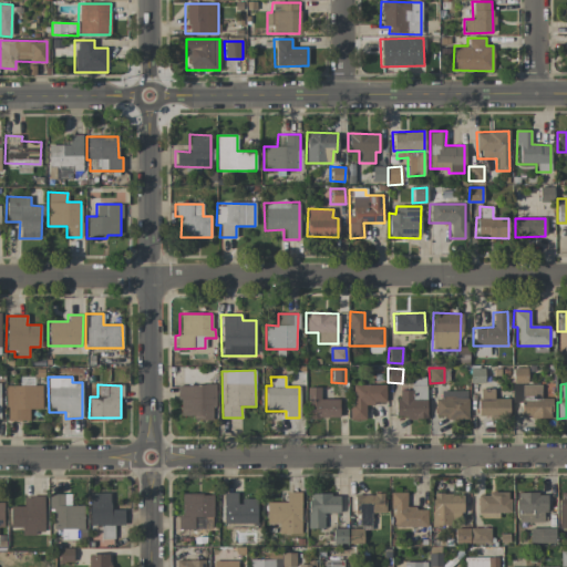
[(214,419),(215,385),(177,384),(177,418),(214,419)]
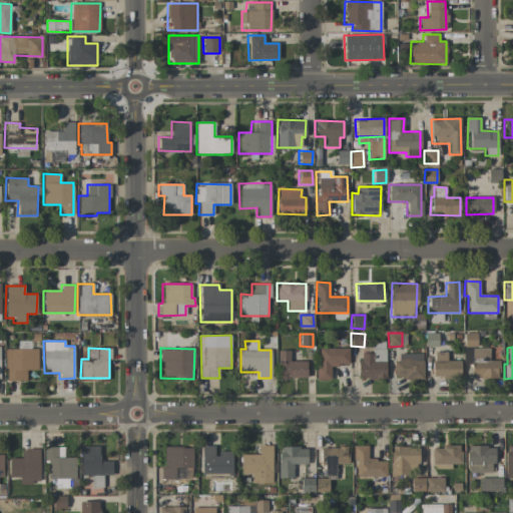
[(331,380),(331,366),(349,365),(349,348),(317,349),(317,380),(331,380)]
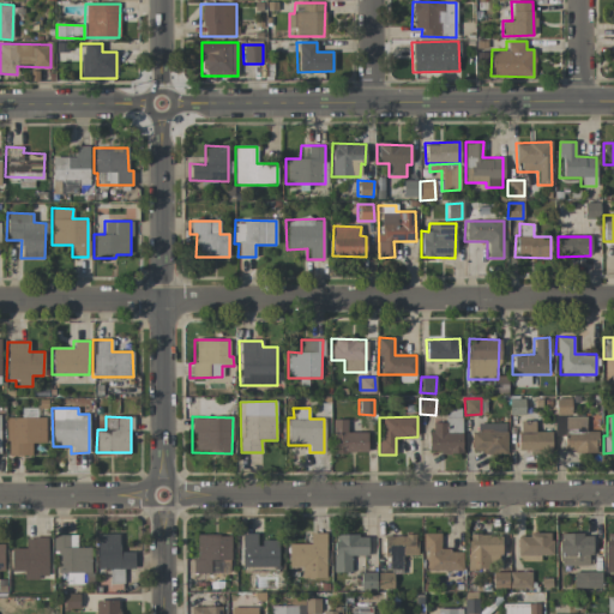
[(597,452),(597,432),(585,431),(585,417),(563,416),(563,452),(597,452)]
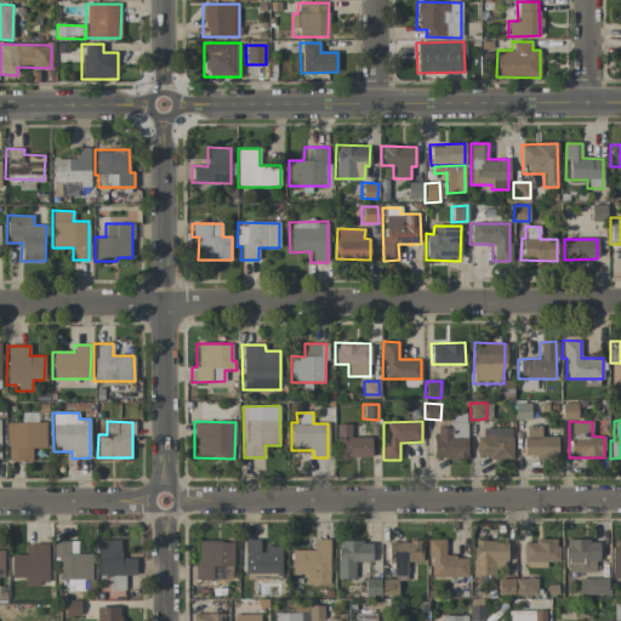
[(46,422),(6,422),(6,461),(32,461),(32,448),(46,448),(46,422)]
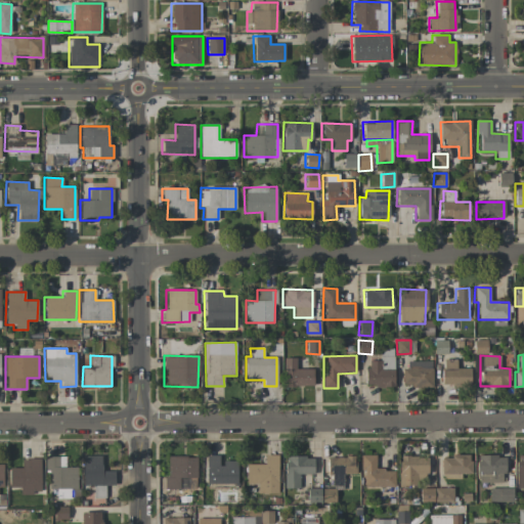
[(366,387),(394,386),(394,356),(379,356),(379,360),(365,361),(366,387)]
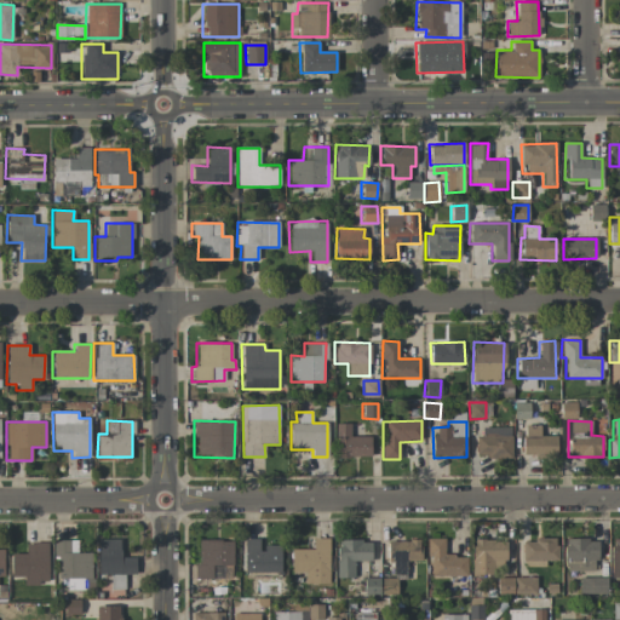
[(369,436),(350,437),(350,423),(336,424),(337,458),(371,457),(369,436)]
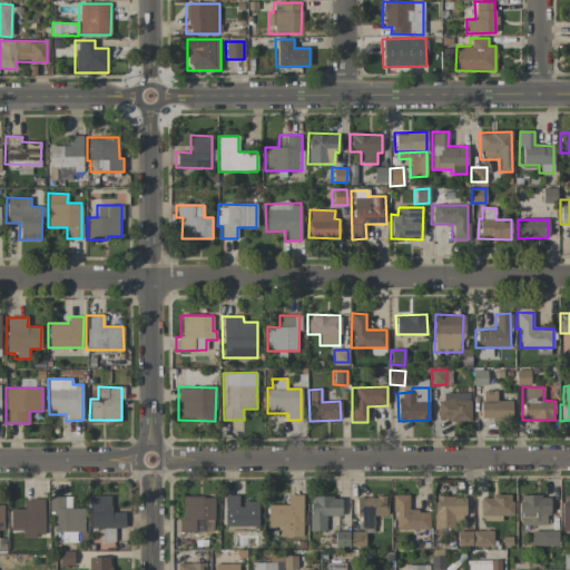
[(497,391),(481,391),(480,419),(511,420),(511,401),(497,400),(497,391)]
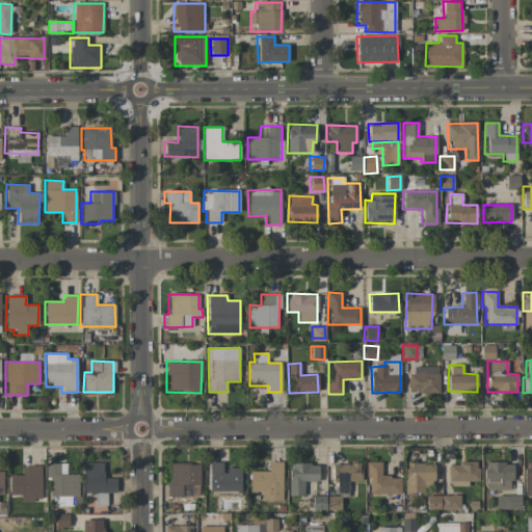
[(415,367),(415,374),(407,374),(407,392),(439,392),(439,367),(415,367)]
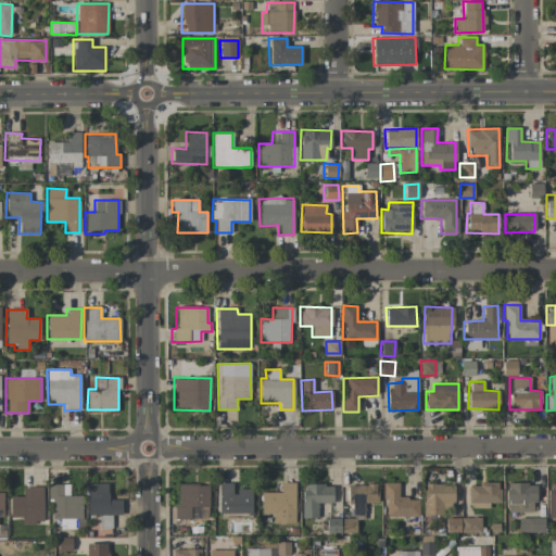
[(294,523),(295,483),(279,482),(279,492),(260,492),(260,514),(272,514),(272,523),(294,523)]
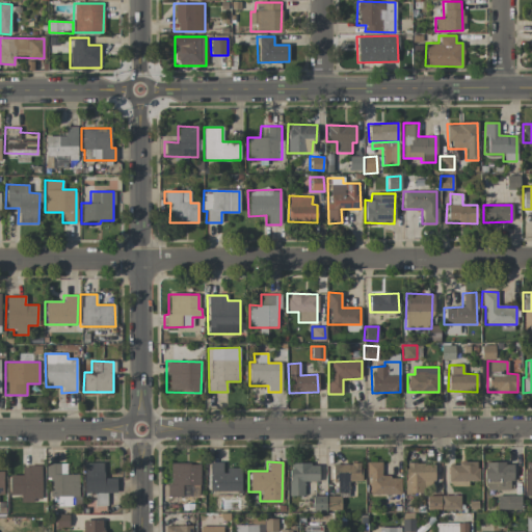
[(401,494),(400,477),(382,477),(381,461),(367,462),(367,495),(401,494)]
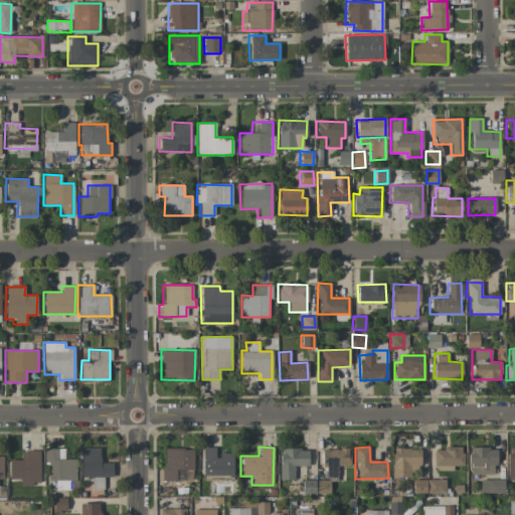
[(100,448),(79,449),(80,478),(91,477),(91,489),(104,489),(104,478),(113,477),(113,463),(101,463),(100,448)]
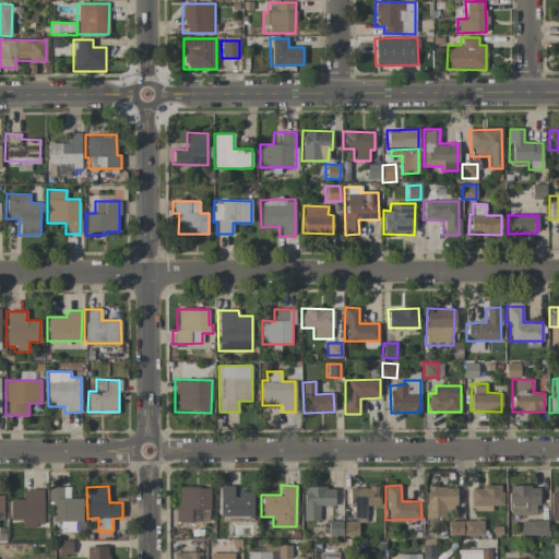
[(253,492),(235,491),(235,486),(218,486),(217,516),(252,516),(253,492)]
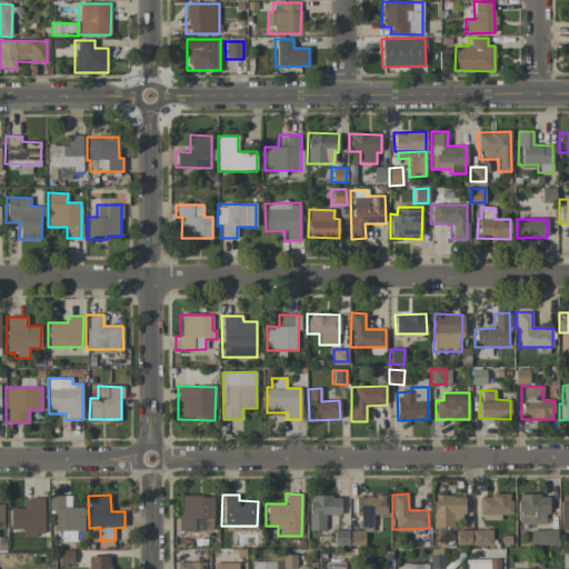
[(465,516),(465,496),(433,495),(433,528),(452,528),(452,516),(465,516)]
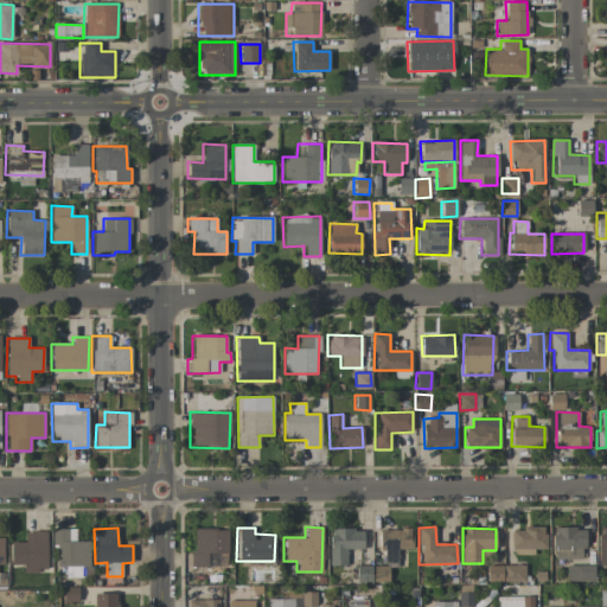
[(545,549),(545,528),(512,529),(512,555),(535,554),(535,549),(545,549)]
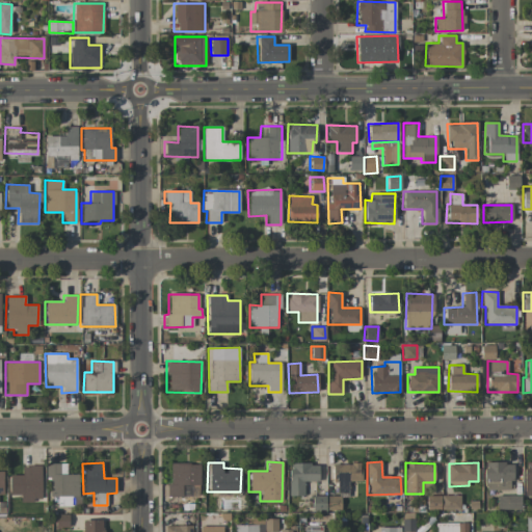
[(484,490),(511,489),(511,462),(483,462),(484,490)]
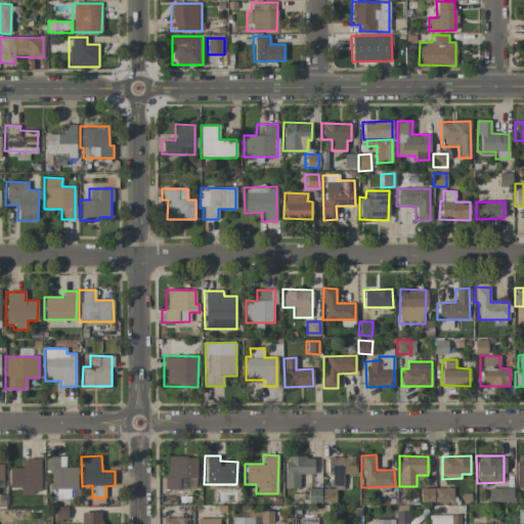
[(515,488),(523,488),(523,455),(515,456),(515,488)]
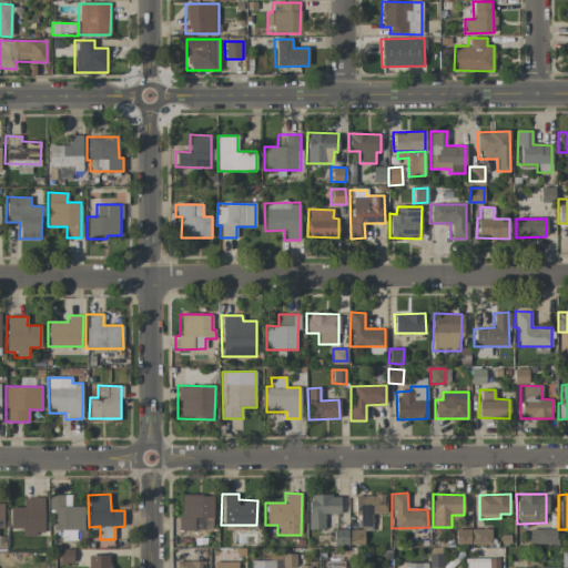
[(84,506),(73,506),(73,495),(52,495),(51,529),(83,530),(84,506)]
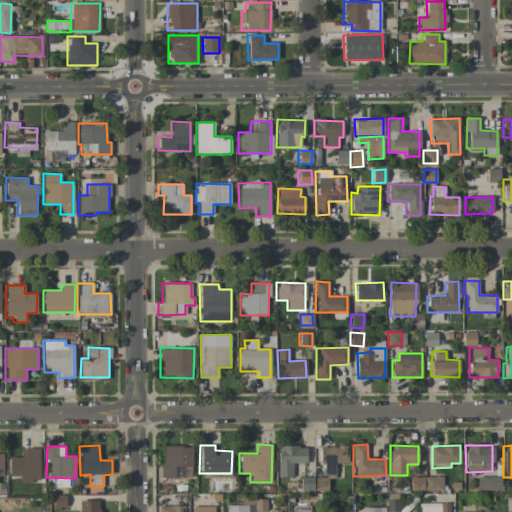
[(159,478),(192,477),(191,446),(164,446),(164,465),(159,465),(159,478)]
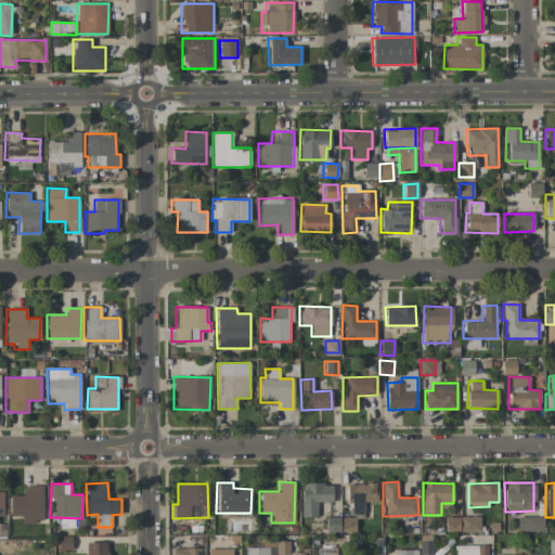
[(301,517),(317,517),(317,502),(332,503),(333,483),(301,483),(301,517)]
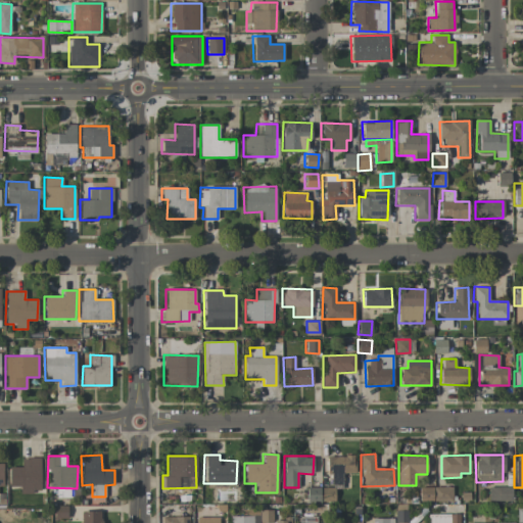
[(354,457),(329,456),(329,484),(342,484),(343,473),(354,474),(354,457)]
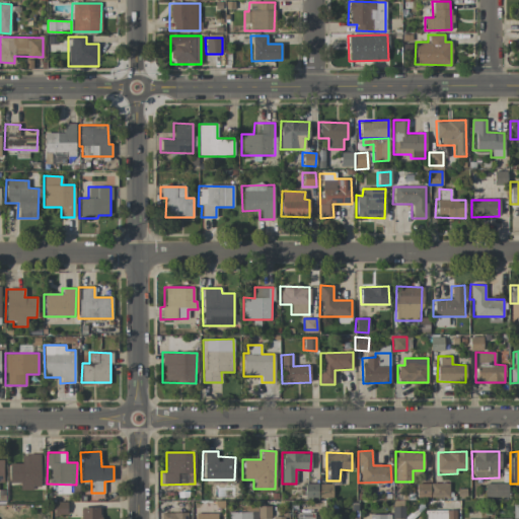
[(41,488),(40,454),(20,454),(20,463),(7,463),(7,483),(19,483),(19,489),(41,488)]
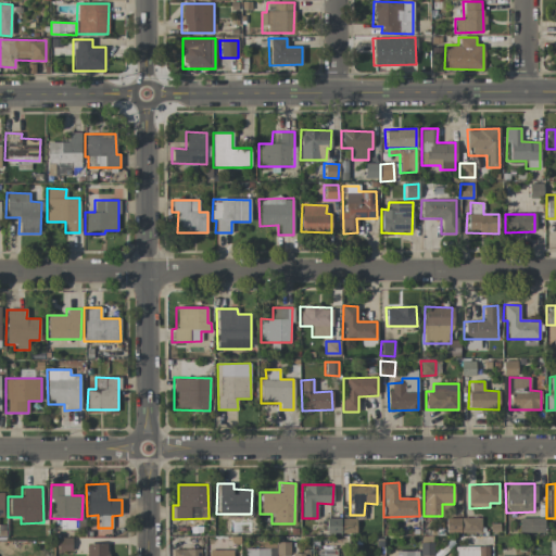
[(481,533),(480,517),(445,518),(445,533),(481,533)]
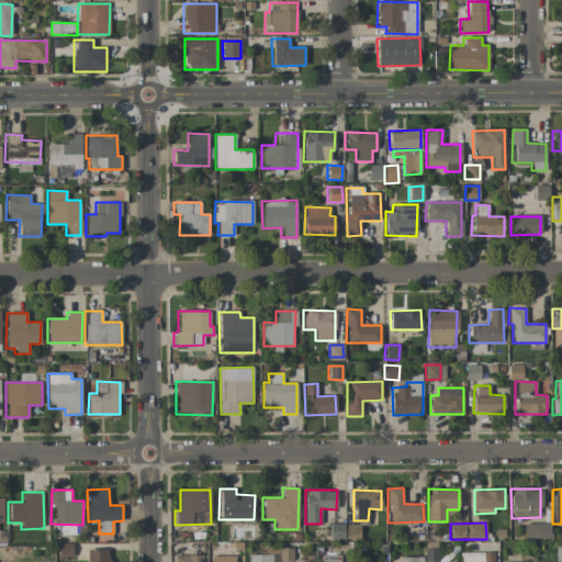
[(344,539),(344,524),(328,524),(328,539),(344,539)]
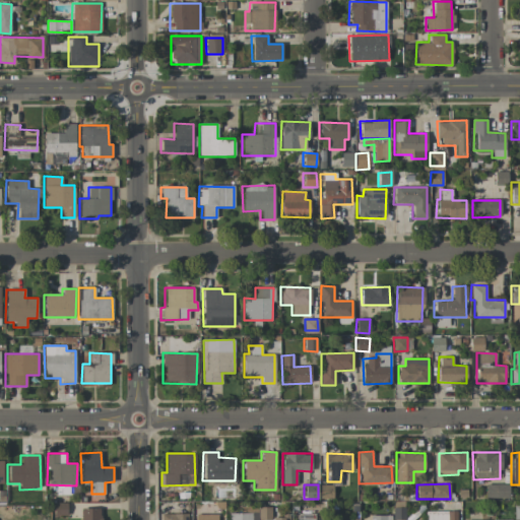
[(332,499),(333,485),(320,484),(319,499),(332,499)]
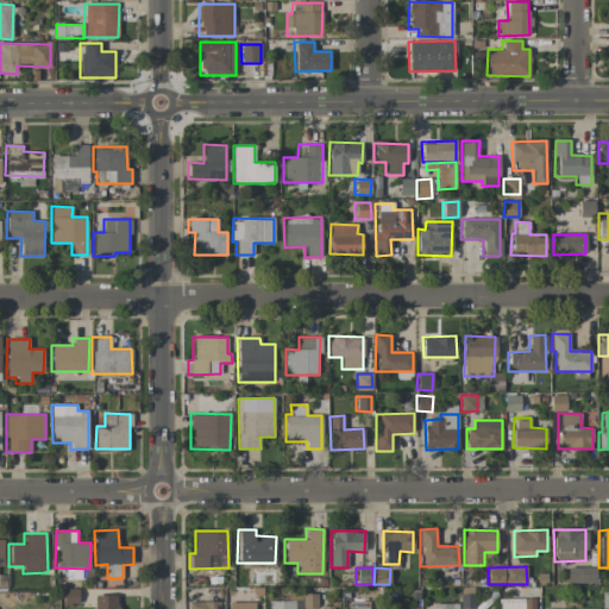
[(567,567),(569,583),(596,583),(596,567),(567,567)]
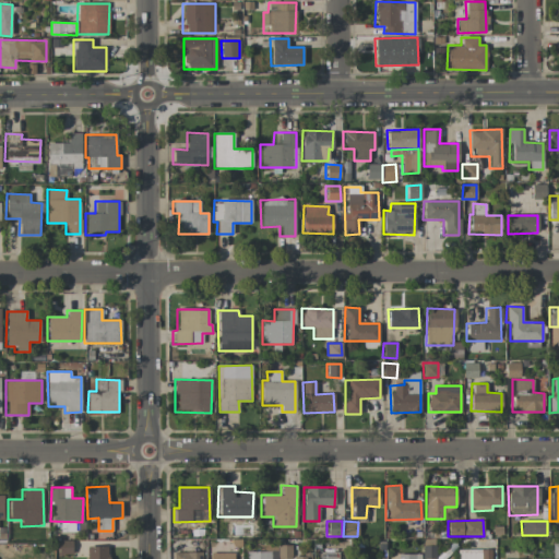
[(72,555),(72,540),(57,540),(57,554),(72,555)]
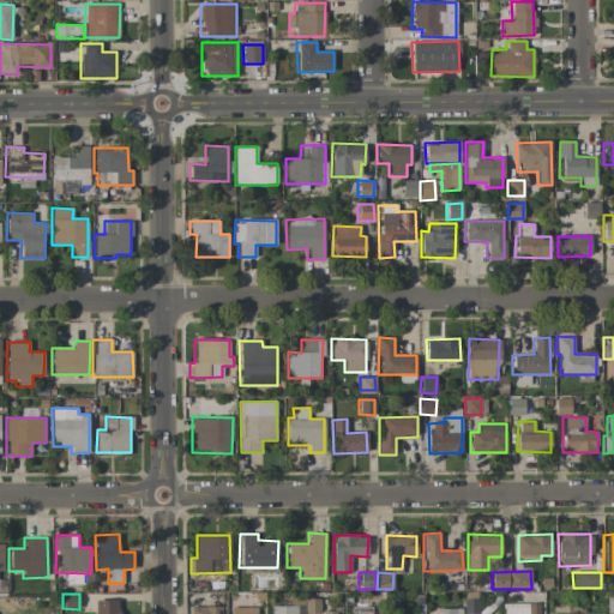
[(320,599),(306,599),(305,613),(320,613),(320,599)]
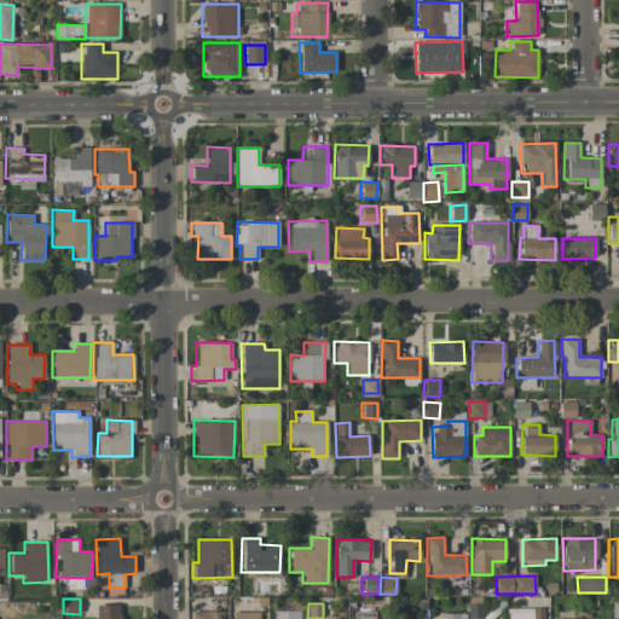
[(121,618),(121,606),(94,605),(94,618),(121,618)]
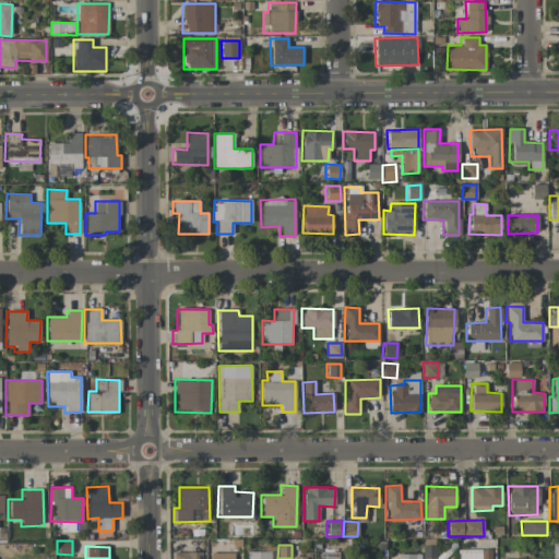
[(490,558),(491,550),(458,549),(458,558),(490,558)]
